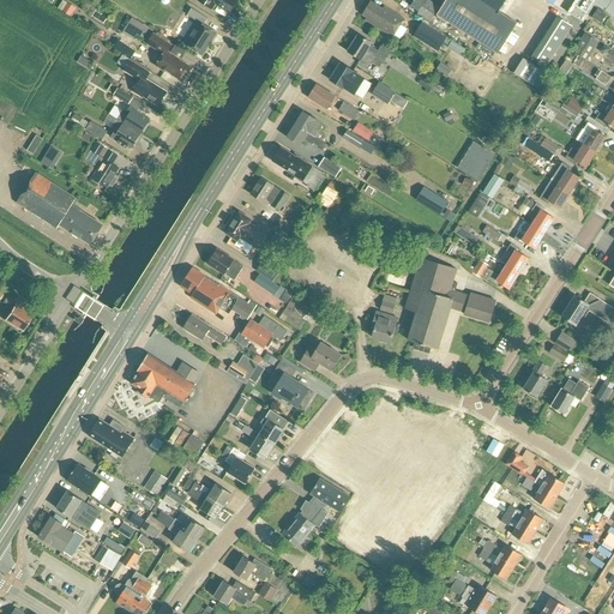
[(235,6),(238,1),(236,0),(197,0),(198,0),(211,10),(215,4),(230,13),(230,12),(232,13),(235,6)]
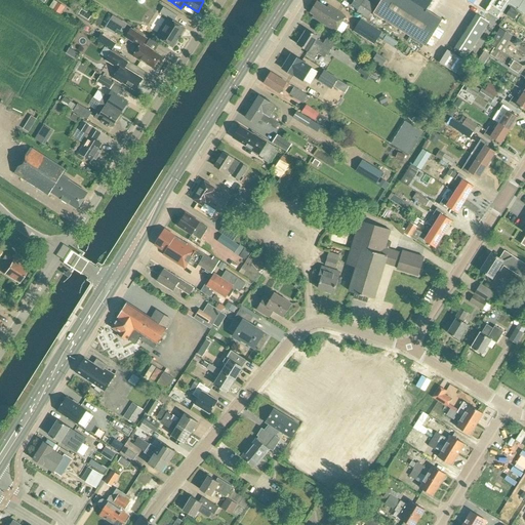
[(368,18),(375,7),(365,0),(364,0),(357,11),(368,18)]
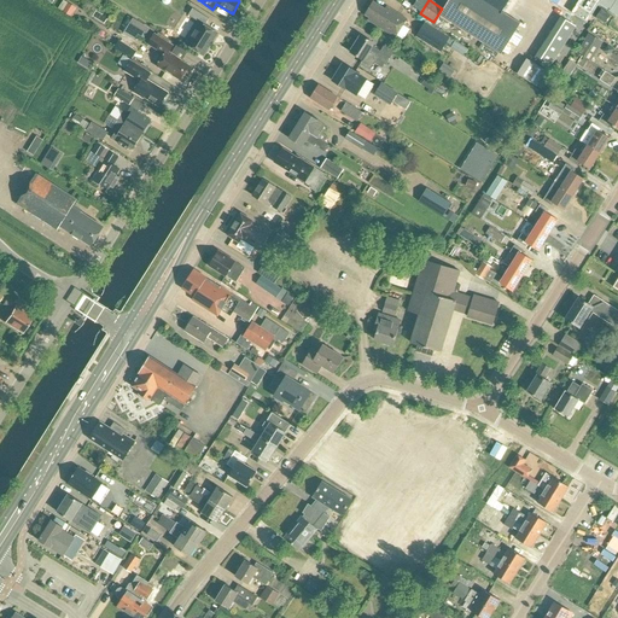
[(501,57),(522,25),(505,15),(513,0),(450,0),(439,17),(501,57)]
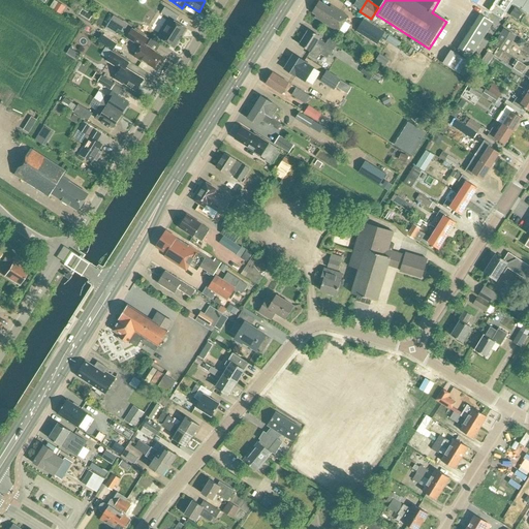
[(528,0),(494,0),(488,9),(501,18),(510,2),(528,13),(528,0)]
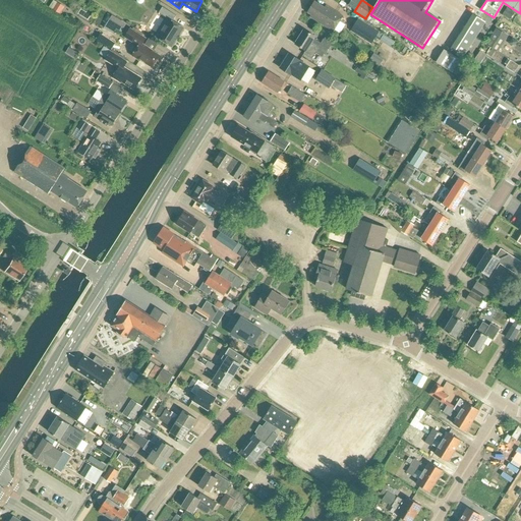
[(57,2),(52,9),(59,14),(63,7),(57,2)]
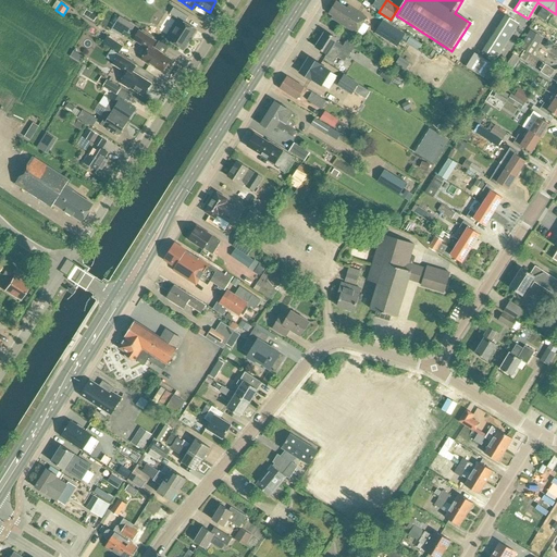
[(347,9),(336,2),(330,13),(333,15),(331,17),(356,33),(366,17),(348,5),(347,9)]
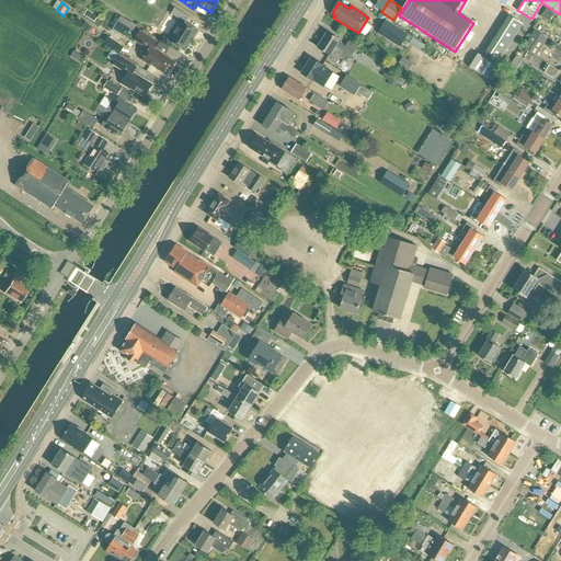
[(185,50),(197,31),(185,23),(190,18),(174,8),(171,14),(181,21),(169,39),(185,50)]
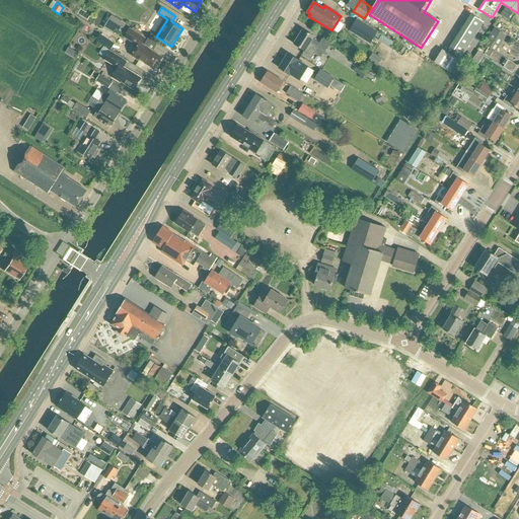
[(505,8),(500,15),(508,20),(513,13),(505,8)]
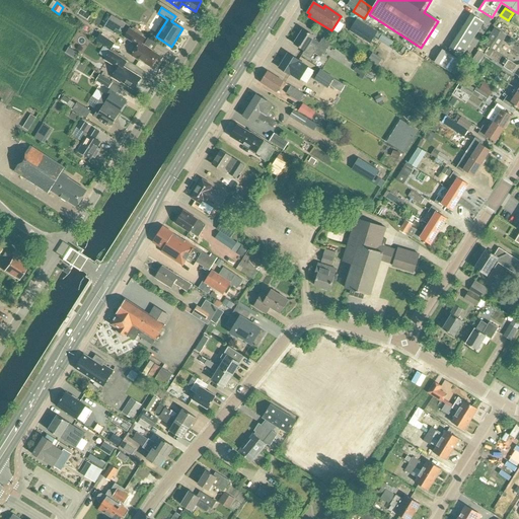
[(474,10),(453,46),(468,55),(489,19),(474,10)]
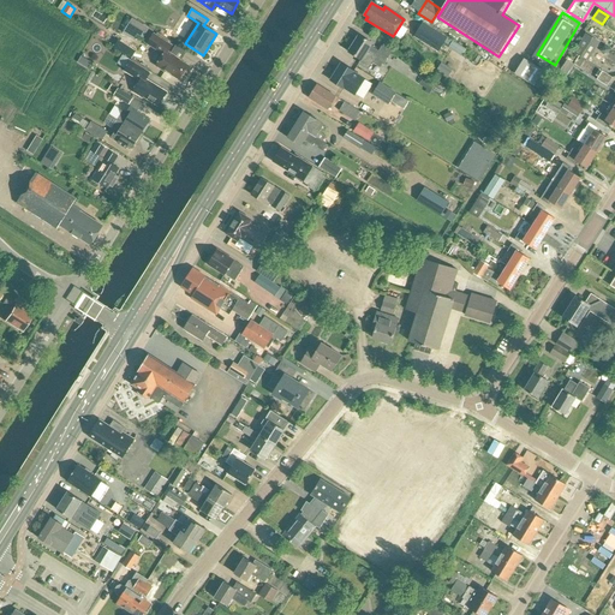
[(144,37),(149,30),(132,18),(127,27),(131,29),(129,33),(137,37),(138,34),(144,37)]
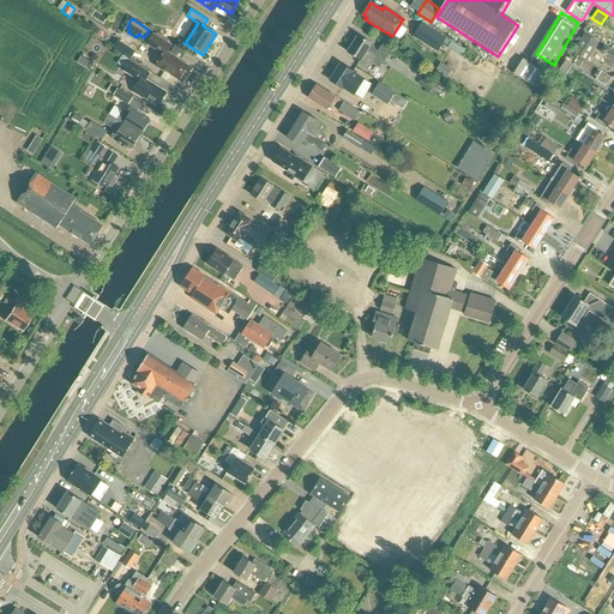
[(422,23),(413,36),(438,52),(446,37),(422,23)]
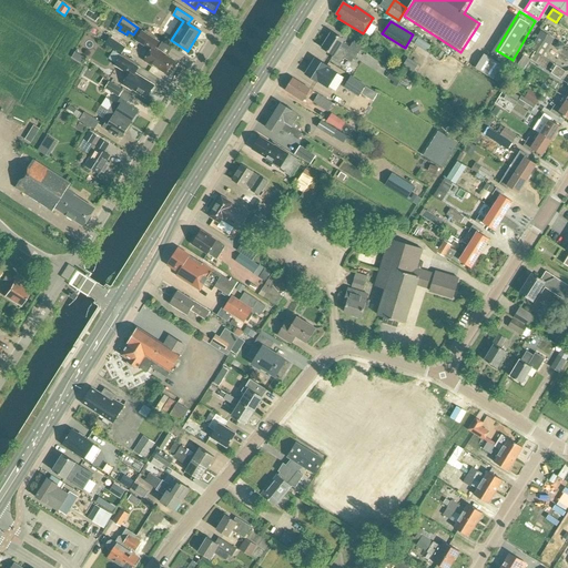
[(158,50),(155,48),(159,42),(142,31),(135,41),(151,50),(143,61),(152,67),(152,66),(165,74),(174,61),(168,57),(173,49),(163,42),(158,50)]
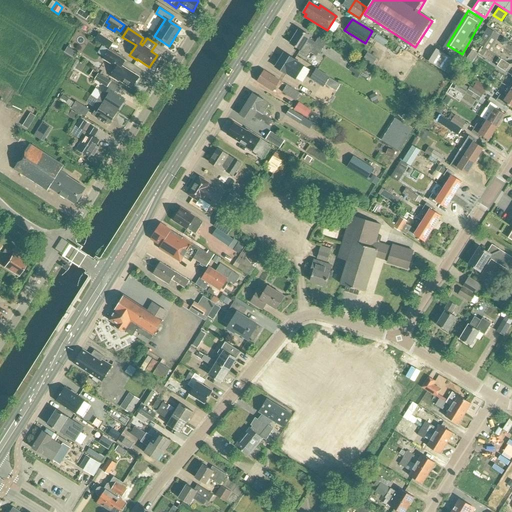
[(478,44),(488,50),(498,35),(488,28),(478,44)]
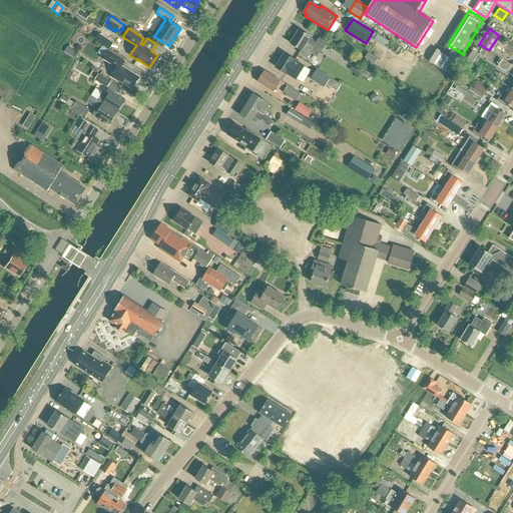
[(316,42),(309,38),(310,36),(300,29),(291,43),(301,50),(299,52),(306,57),(310,51),(316,55),(319,52),(321,53),(328,42),(319,37),(316,42)]
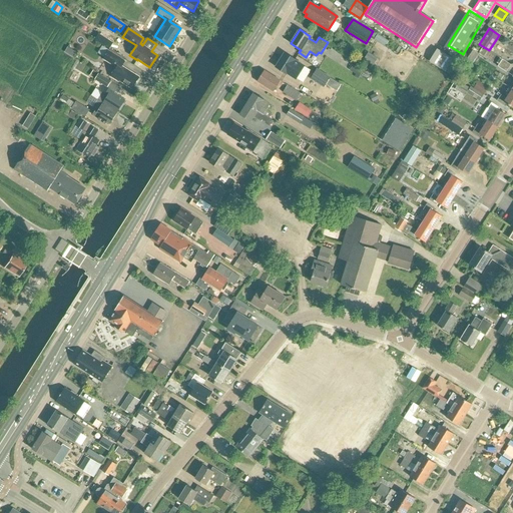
[(377,38),(388,44),(392,37),(380,31),(377,38)]
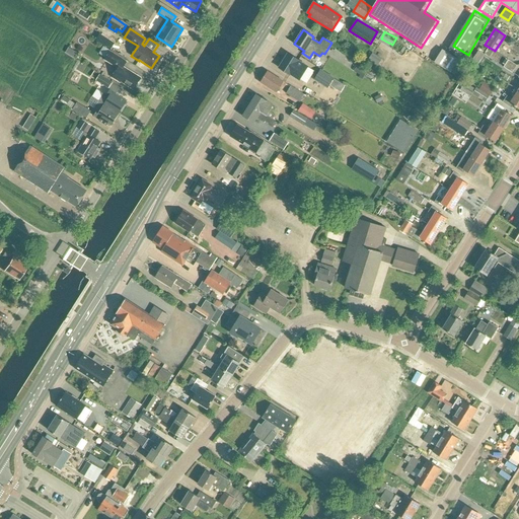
[(446,46),(445,46),(441,43),(433,56),(450,67),(458,54),(446,46)]
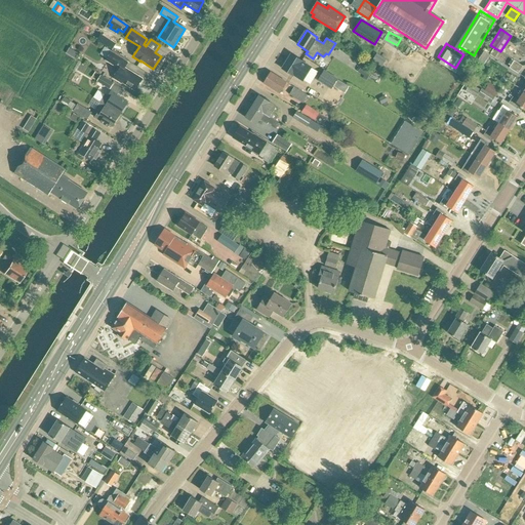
[(138,85),(143,79),(125,68),(128,63),(112,52),(111,52),(106,49),(103,55),(120,68),(114,78),(122,84),(122,83),(135,91),(137,88),(137,89),(139,86),(138,85)]
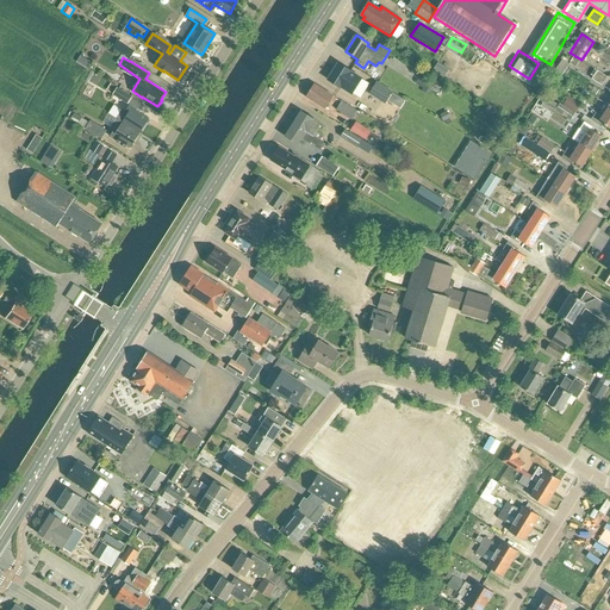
[(328,80),(352,95),(360,81),(349,74),(352,72),(338,63),(328,80)]
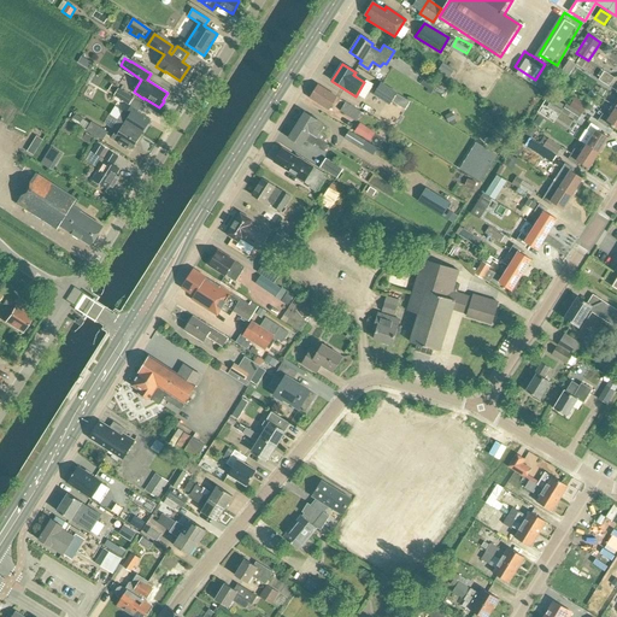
[(609,87),(615,78),(605,72),(599,81),(609,87)]
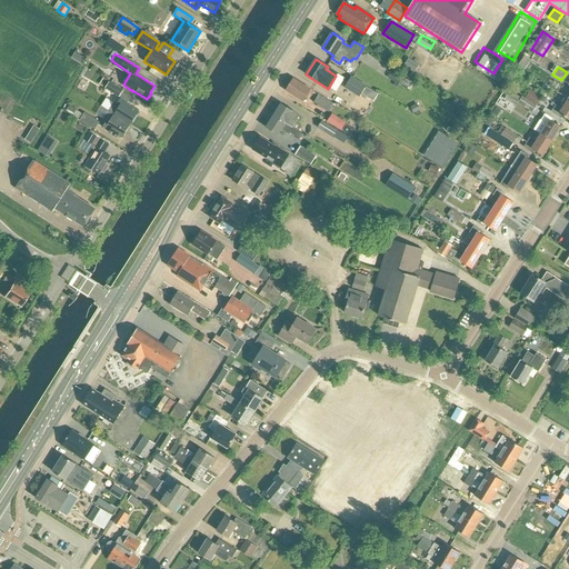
[(366,87),(367,86),(351,77),(345,88),(360,97),(361,95),(366,87)]
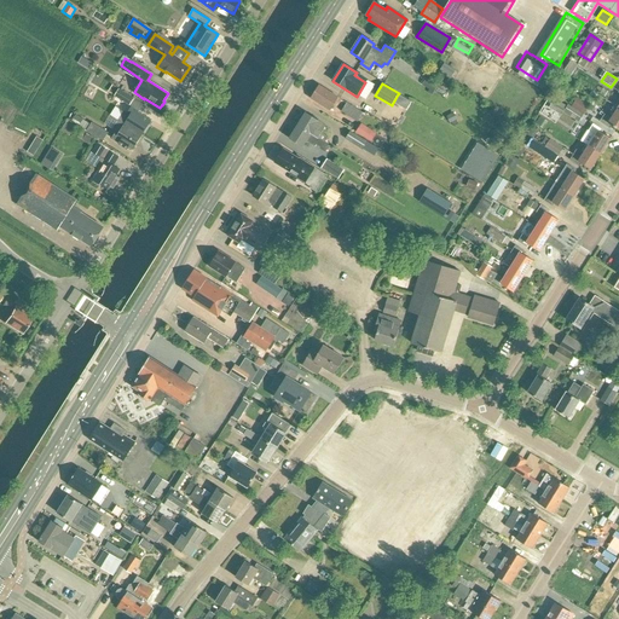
[(133,98),(113,85),(109,91),(115,96),(114,97),(128,105),(133,98)]
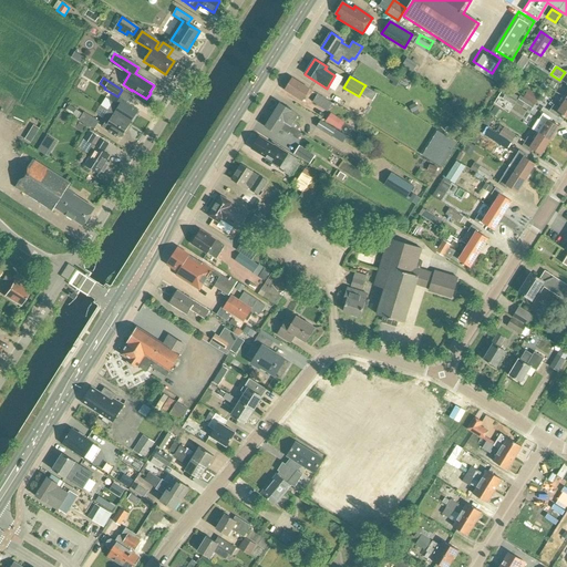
[(302,101),(310,90),(292,79),(285,90),(302,101)]
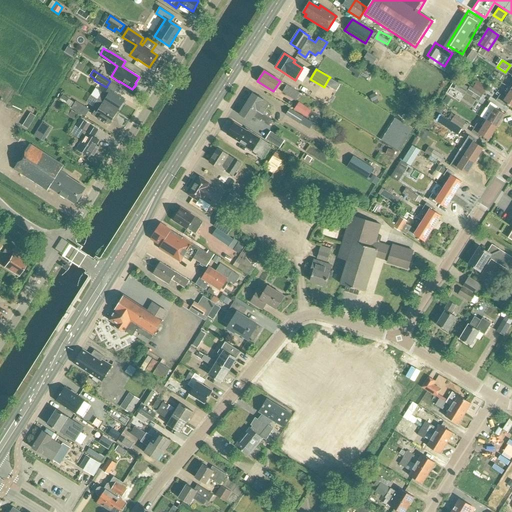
[(333,80),(329,78),(325,85),(329,87),(333,80)]
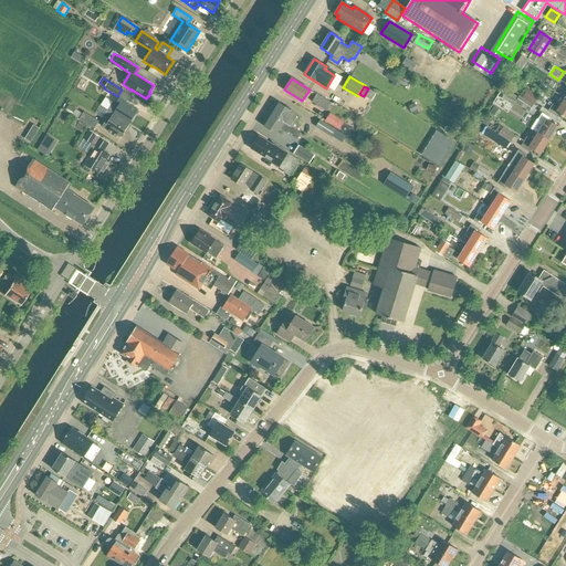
[(528,90),(523,97),(534,105),(538,97),(528,90)]
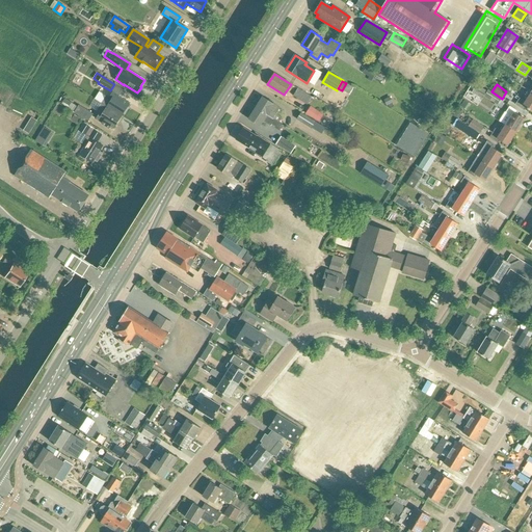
[(102,104),(122,116),(130,104),(123,99),(127,92),(115,85),(112,90),(113,91),(109,99),(106,97),(102,104)]
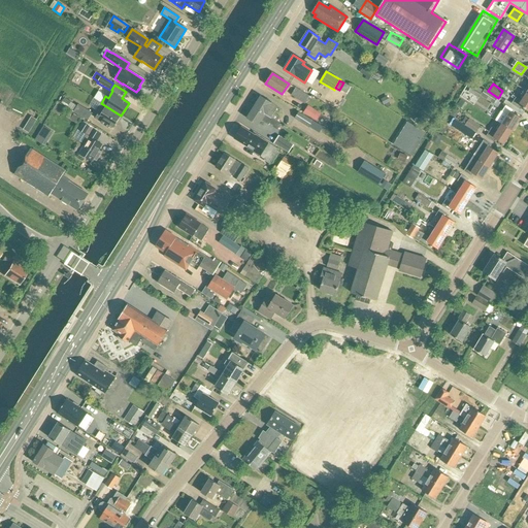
[(473,86),(469,91),(479,98),(481,96),(483,92),(473,86)]
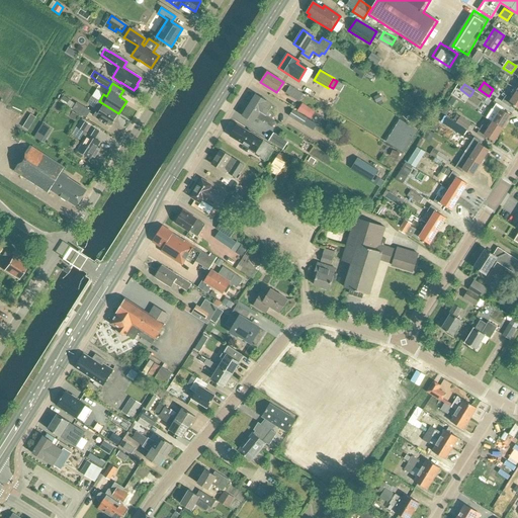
[(299,102),(304,94),(290,86),(285,94),(299,102)]
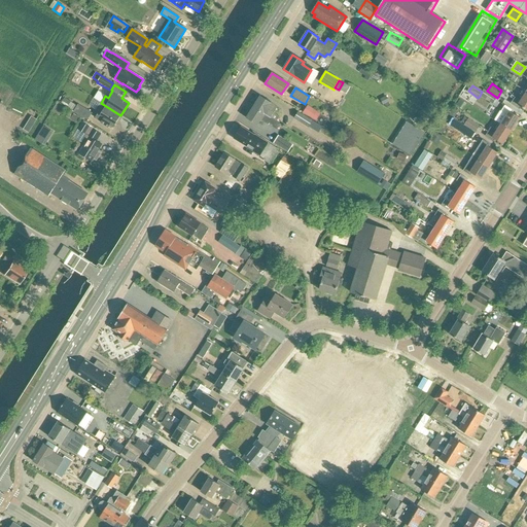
[(492,104),(496,98),(484,90),(482,92),(480,96),(492,104)]
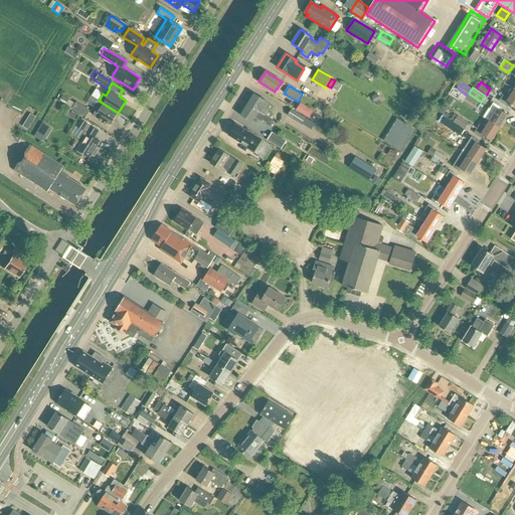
[(514,109),(514,89),(508,99),(502,96),(499,102),(506,106),(507,104),(514,109)]
